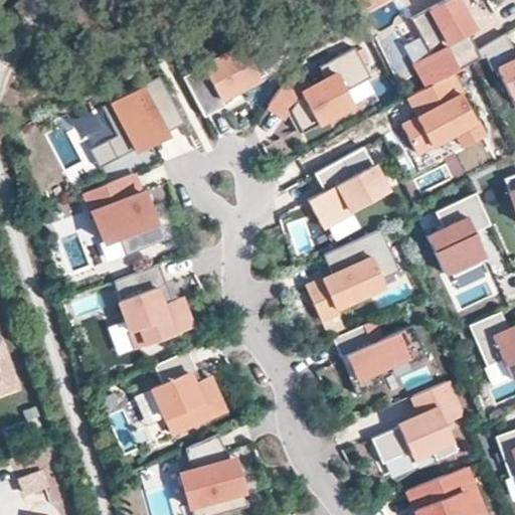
[(359,0),(365,9),(380,0),(359,0)]
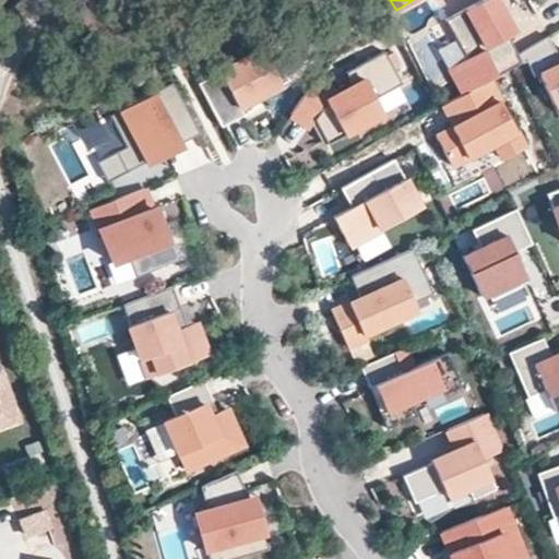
[(489,79),(522,61),(518,55),(508,35),(515,32),(498,0),(478,0),(447,18),(466,56),(448,66),(462,93),(489,79)]
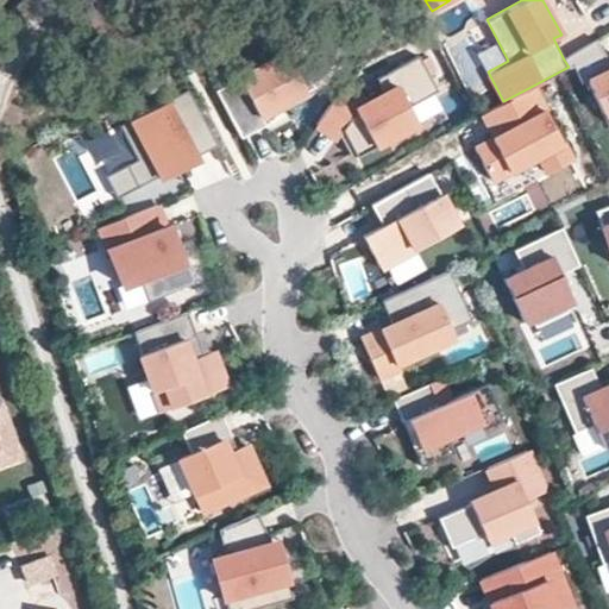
[(608,58),(596,39),(564,60),(569,67),(570,69),(575,66),(584,82),(590,80),(608,123),(608,121),(608,58)]
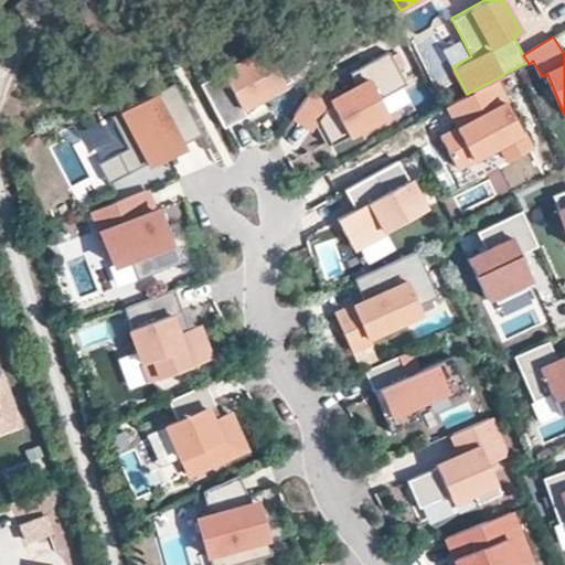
[(259,38),(216,61),(222,70),(199,82),(223,126),(245,114),(241,106),(290,78),(279,57),(272,62),(259,38)]
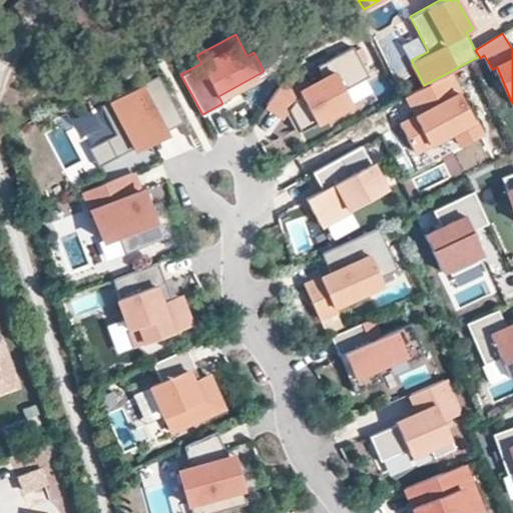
[(310,84),(290,70),(268,102),(285,115),(290,108),(301,130),(318,121),(317,120),(353,102),(346,88),(371,76),(355,46),(319,64),(326,76),(310,84)]
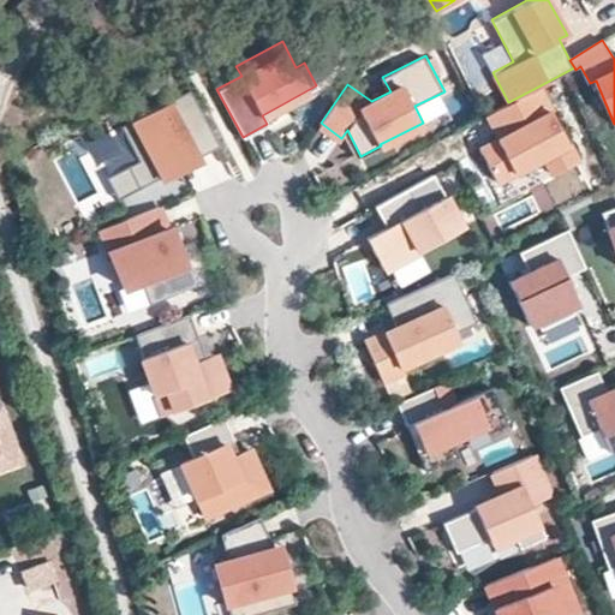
[(508,102),(488,113),(500,137),(479,149),(495,178),(543,153),(553,172),(577,159),(538,87),(508,102)]
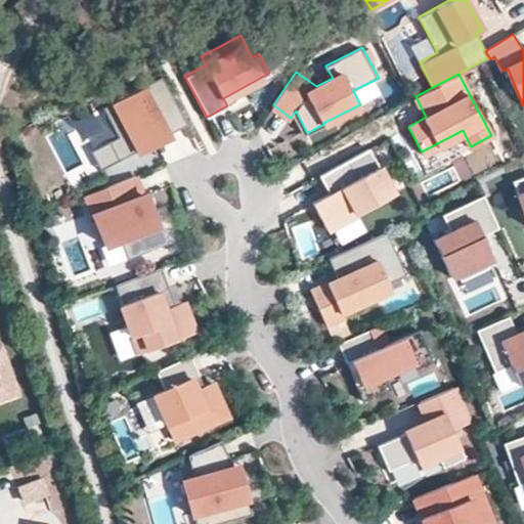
[(187,124),(162,77),(135,90),(140,100),(107,118),(118,137),(108,141),(118,161),(187,124)]
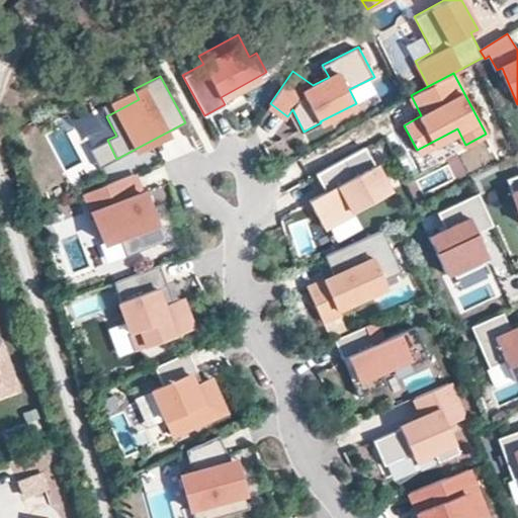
[(116,159),(107,140),(89,149),(99,168),(116,159)]
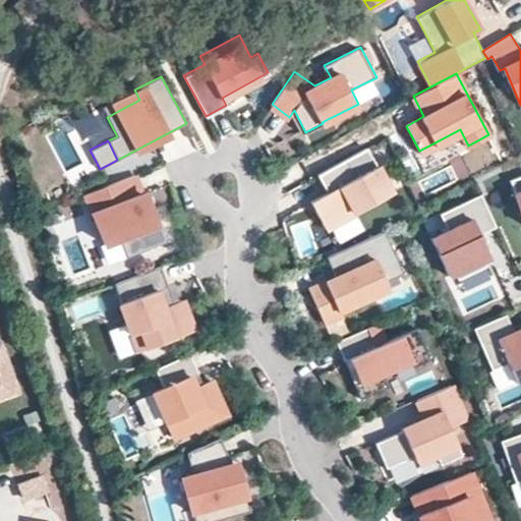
[(392,191),(367,148),(316,176),(327,194),(315,200),(321,208),(316,211),(327,229),(392,191)]
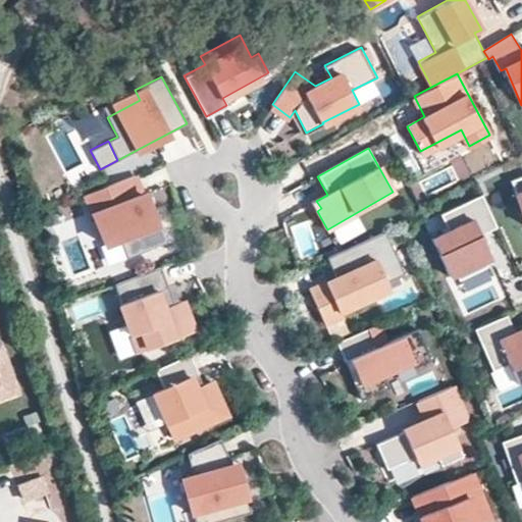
[(167,242),(149,194),(142,196),(134,174),(85,194),(104,244),(119,239),(126,257),(167,242)]
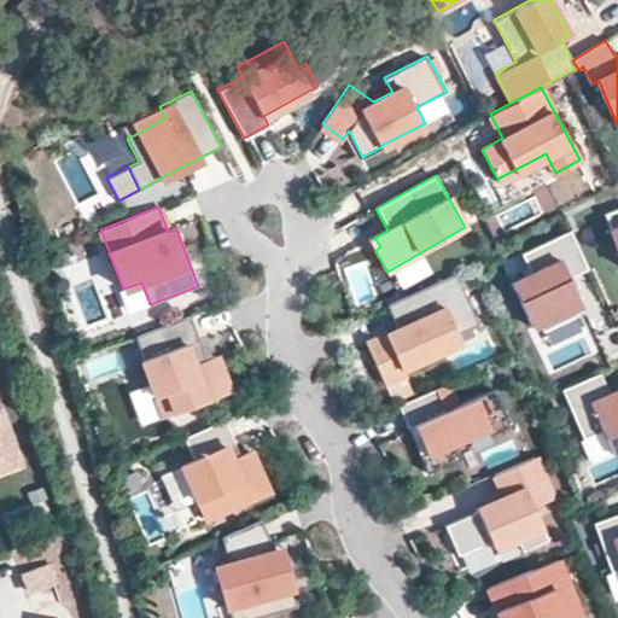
[(617,208),(605,214),(617,251),(617,208)]
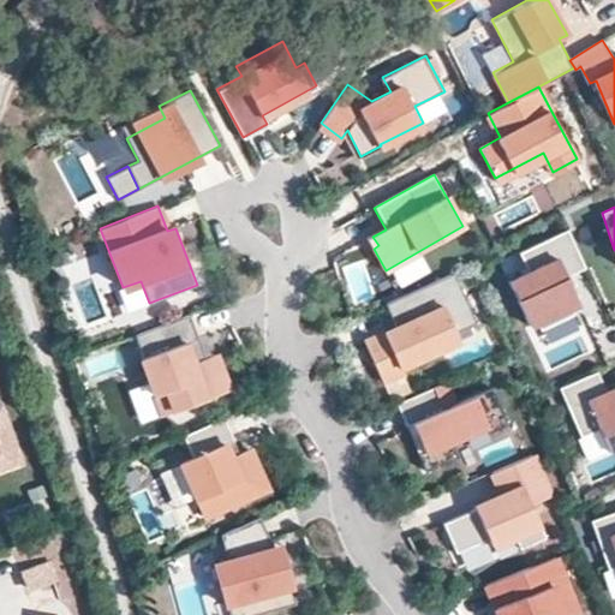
[(585,267),(567,228),(518,251),(527,270),(508,280),(527,324),(536,321),(539,328),(541,328),(572,314),(573,312),(569,305),(578,302),(566,275),(585,267)]
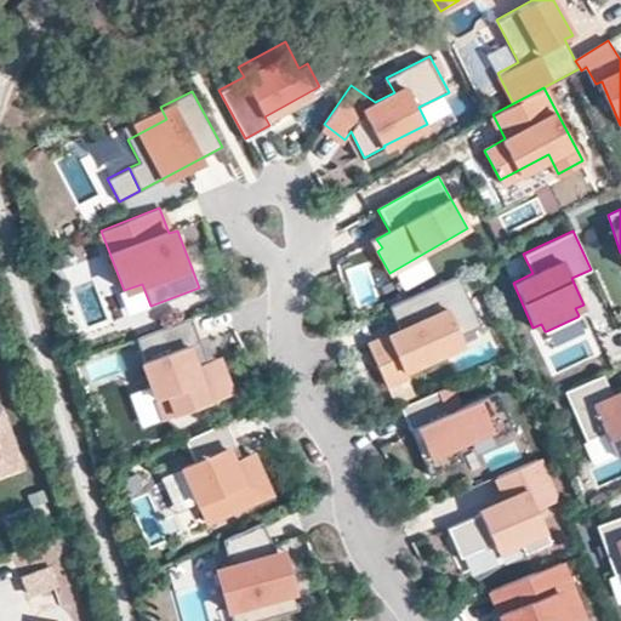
[(87,239),(53,254),(68,288),(102,273),(87,239)]
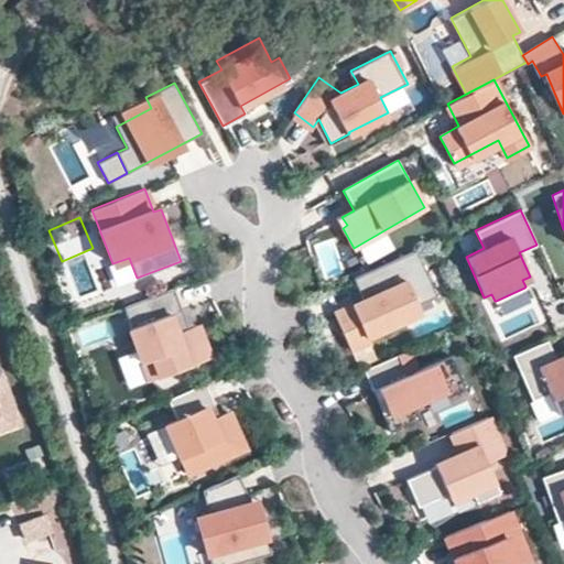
[(347,225),(342,217),(337,219),(343,228),(347,225)]
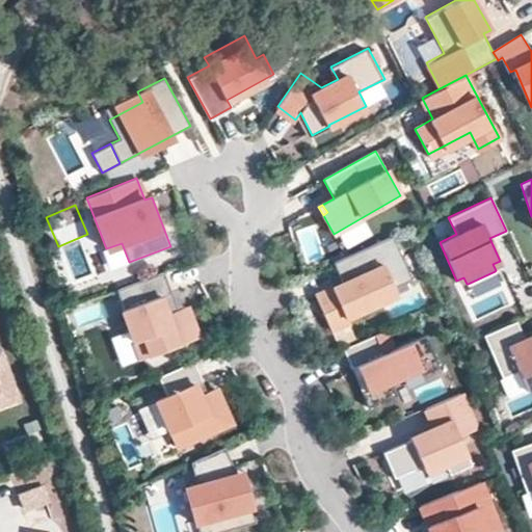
[(411,280),(392,235),(333,262),(342,284),(344,287),(334,291),(333,288),(315,295),(330,329),(347,322),(345,317),(408,289),(405,283),(411,280)]
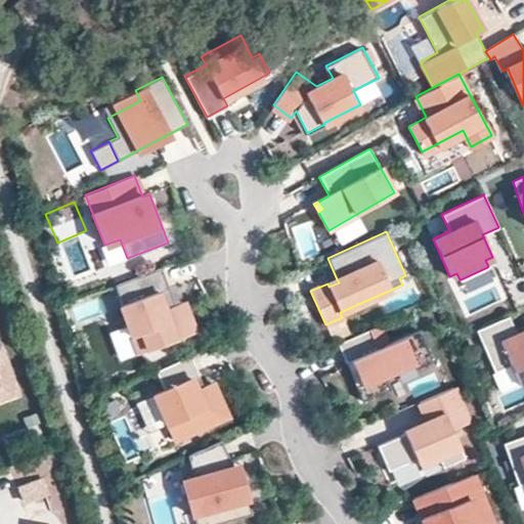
[(174,305),(160,266),(115,284),(122,304),(120,305),(138,353),(194,333),(183,302),(174,305)]
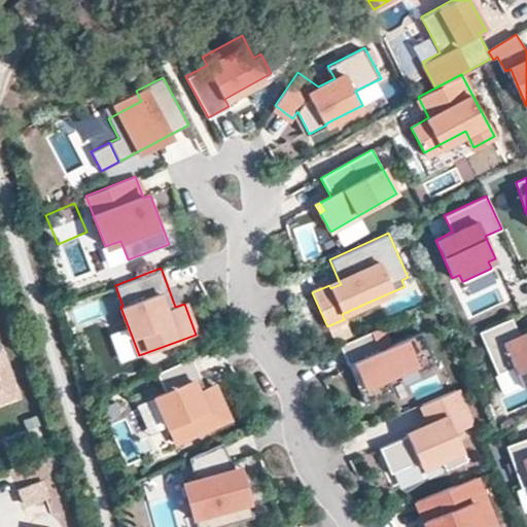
[(490,269),(463,281),(469,292),(495,281),(490,269)]
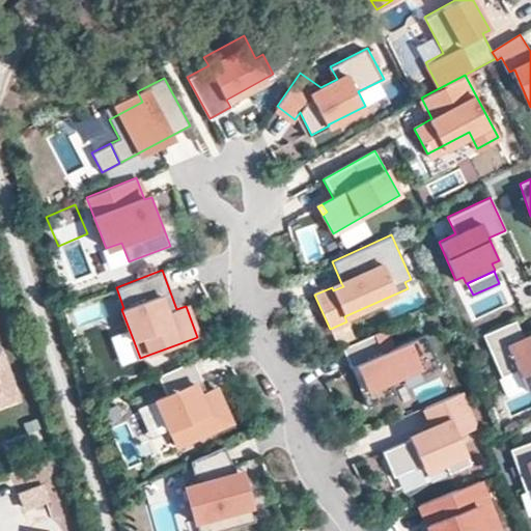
[(530,336),(524,340),(514,319),(481,334),(509,397),(530,387),(530,336)]
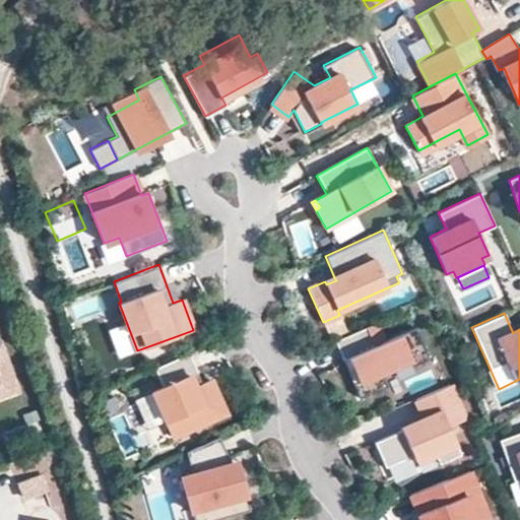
[(428,359),(415,328),(384,341),(375,322),(334,339),(343,360),(347,359),(359,381),(353,383),(360,397),(386,386),(380,373),(410,360),(412,365),(428,359)]
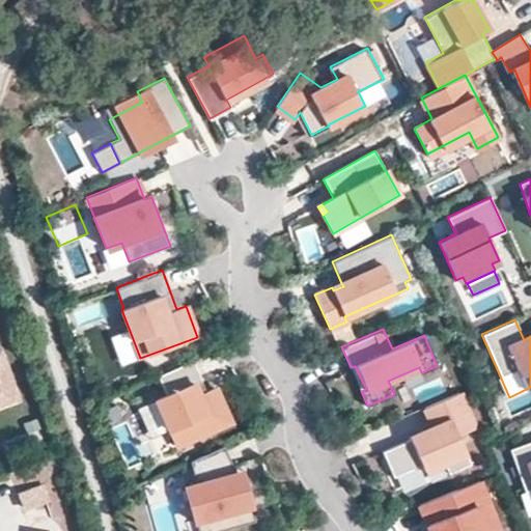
[(0,379),(10,375),(0,344),(0,379)]
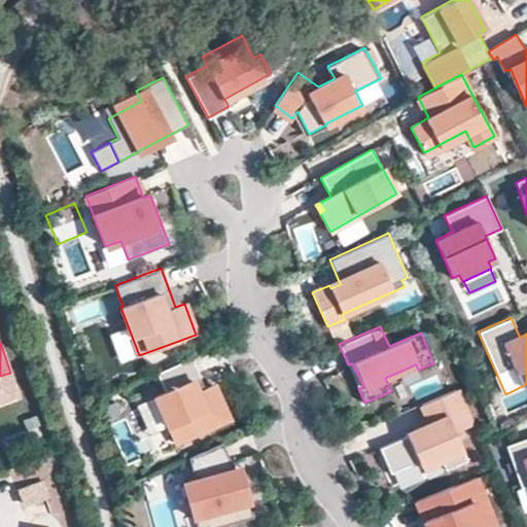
[(201,378),(190,356),(156,372),(165,392),(154,396),(175,443),(229,419),(213,386),(205,389),(197,393),(192,382),(201,378)]
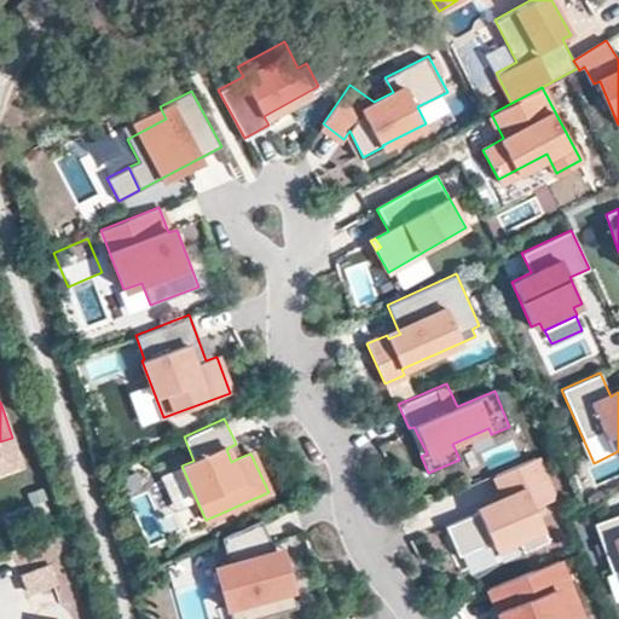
[(0,460),(18,455),(12,438),(0,441),(0,460)]
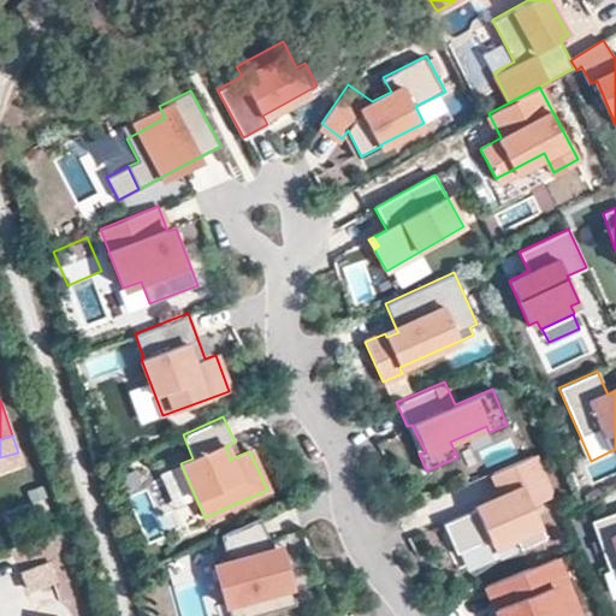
[(240,455),(234,442),(225,446),(230,460),(240,455)]
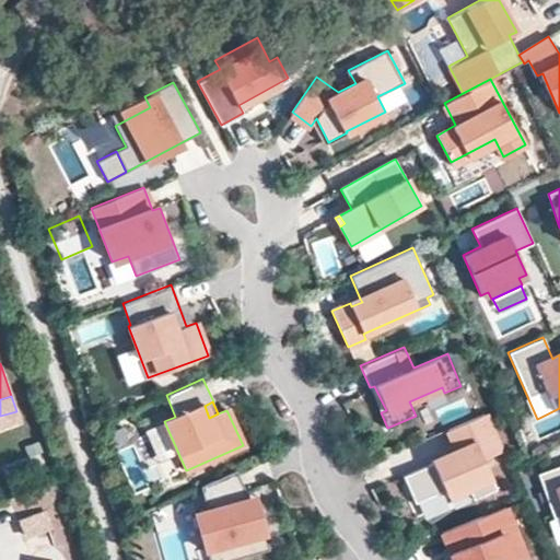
[(485,412),(447,429),(456,450),(403,475),(415,502),(444,489),(447,496),(468,487),(474,499),(497,488),(483,458),(498,452),(499,445),(485,412)]
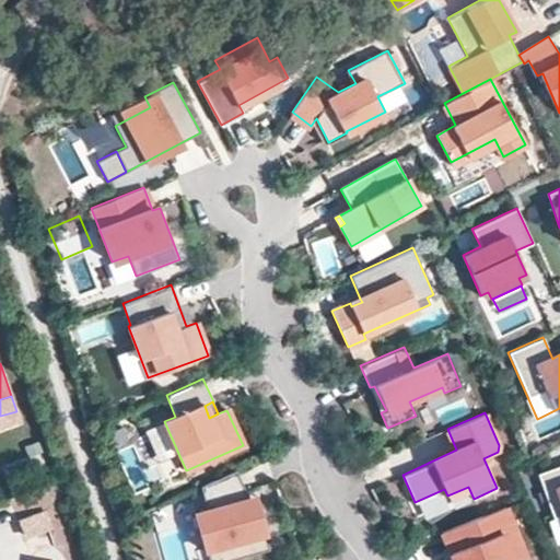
[(152,453),(165,450),(156,419),(143,422),(152,453)]
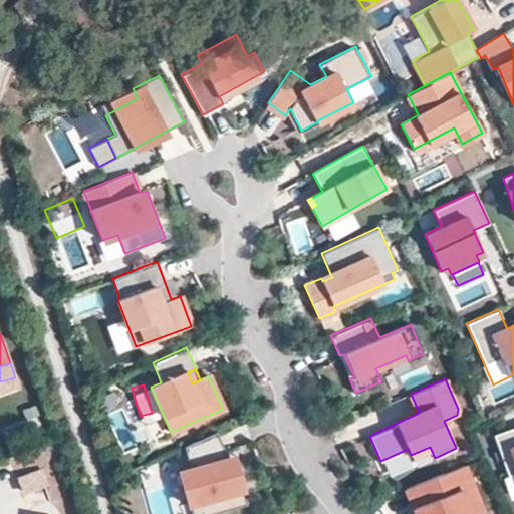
[(513,426),(493,434),(508,475),(513,473),(513,426)]
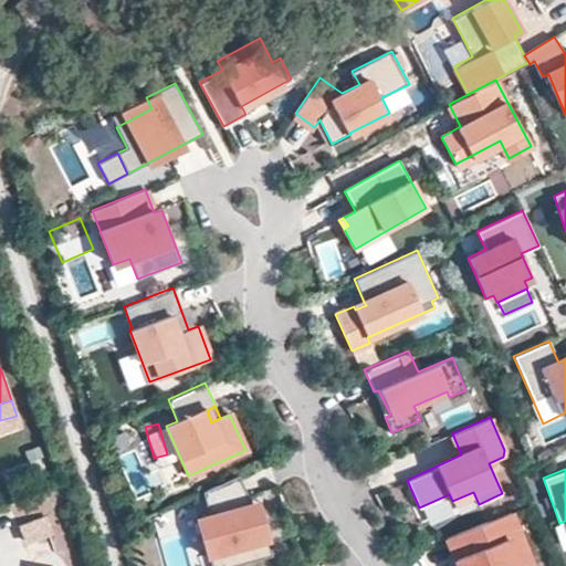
[(238,474),(202,490),(209,514),(198,516),(211,565),(224,565),(270,554),(265,537),(261,538),(251,503),(238,474)]
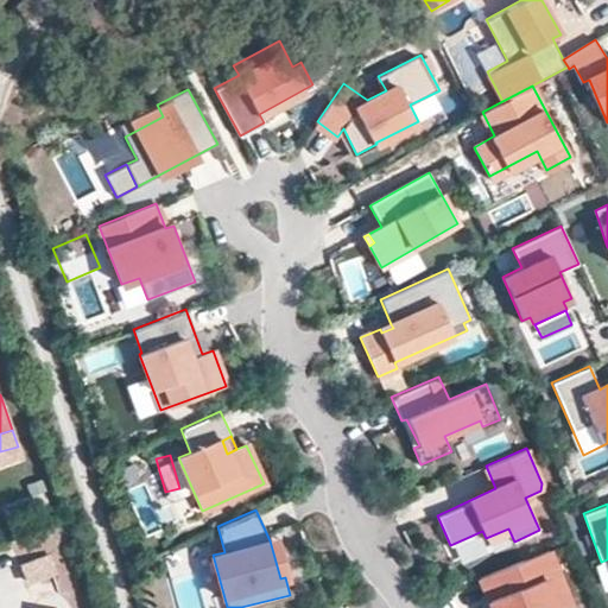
[(51,569),(44,548),(20,555),(27,577),(51,569)]
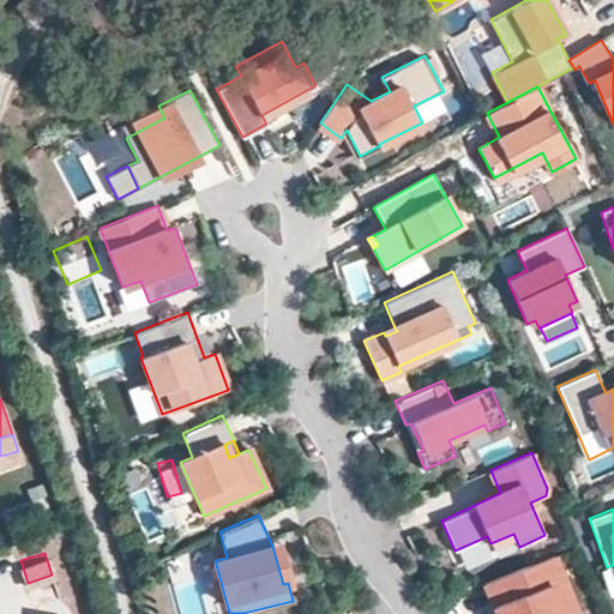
[(555,554),(541,560),(549,582),(564,576),(555,554)]
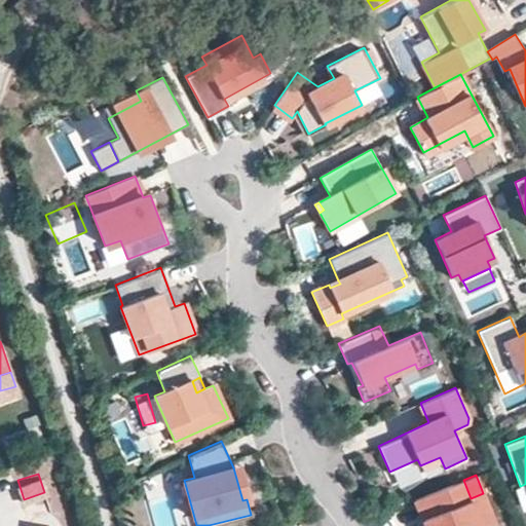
[(463,480),(415,498),(425,525),(491,525),(495,525),(483,493),(471,498),(463,480)]
